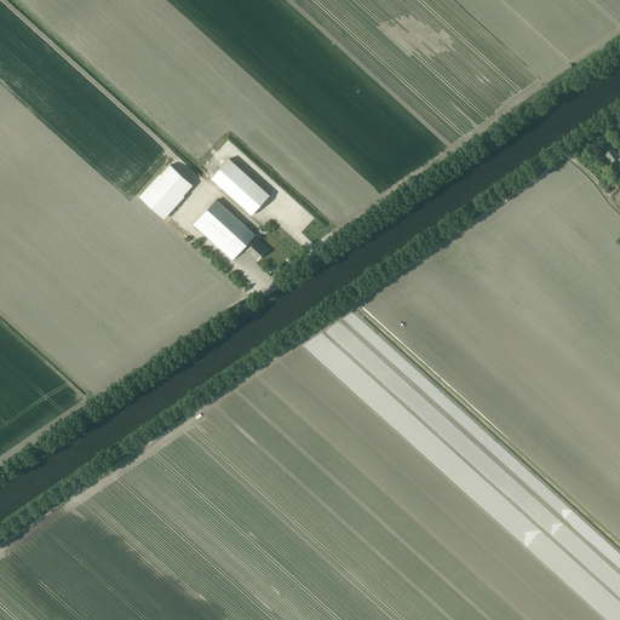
[(619,161),(619,150),(615,153),(613,148),(604,154),(610,162),(618,158),(619,161)]
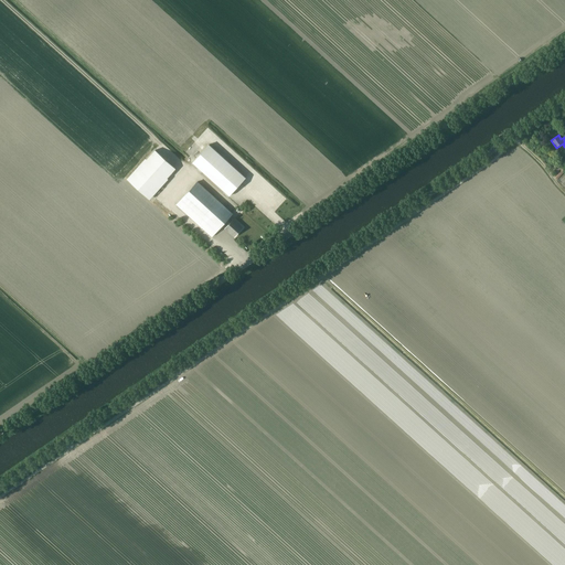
[(193,163),(230,196),(246,179),(210,146),(193,163)]
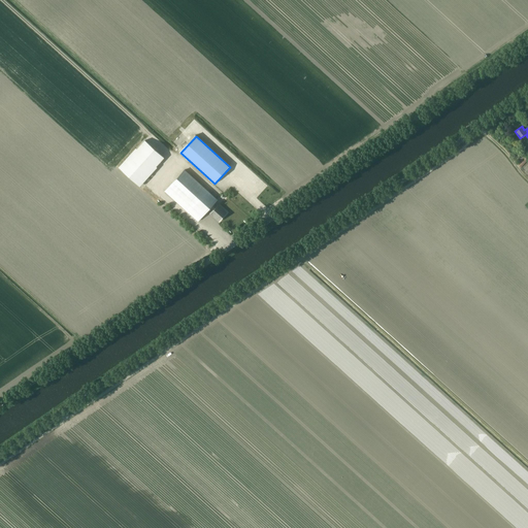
[(121,167),(140,185),(165,158),(145,140),(121,167)]
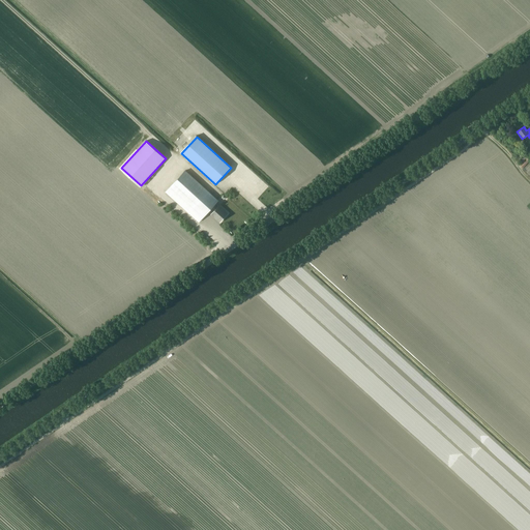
[(519,164),(522,168),(523,168),(529,159),(526,156),(519,164)]
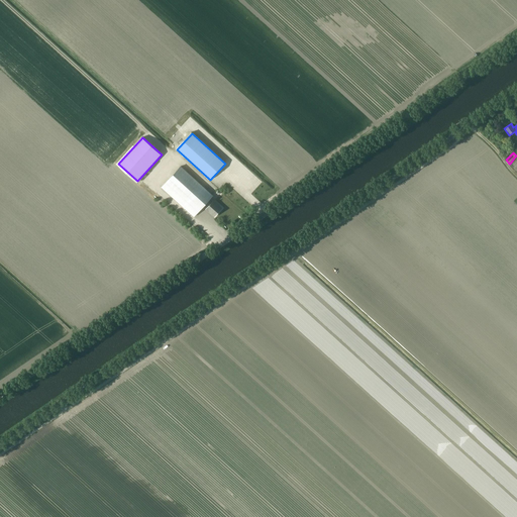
[(215,216),(222,209),(211,198),(213,196),(181,167),(162,187),(194,216),(207,202),(210,205),(207,209),(215,216)]
